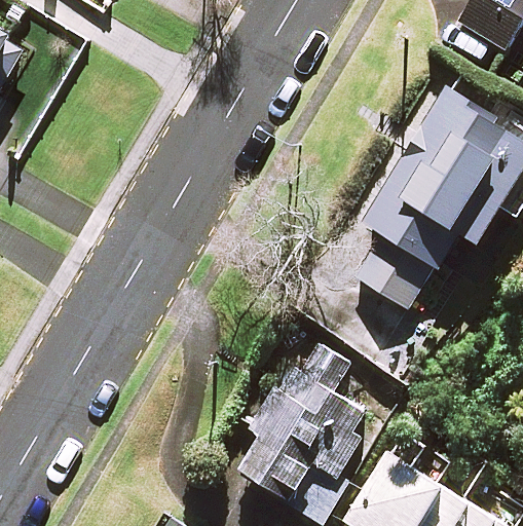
[(522,0),(472,0),(458,24),(505,51),(521,23),(522,24),(522,0)]
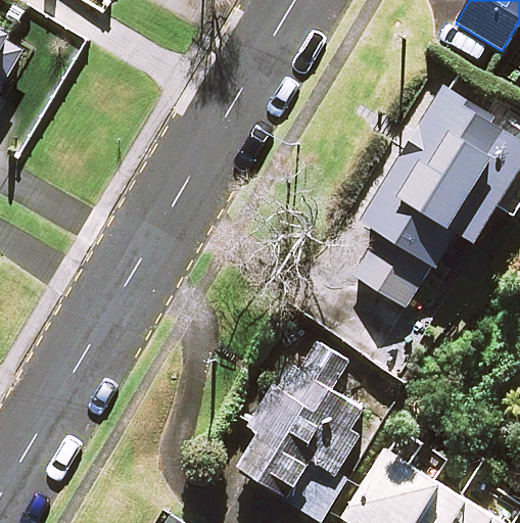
[(0,52),(11,35),(0,28),(0,52)]
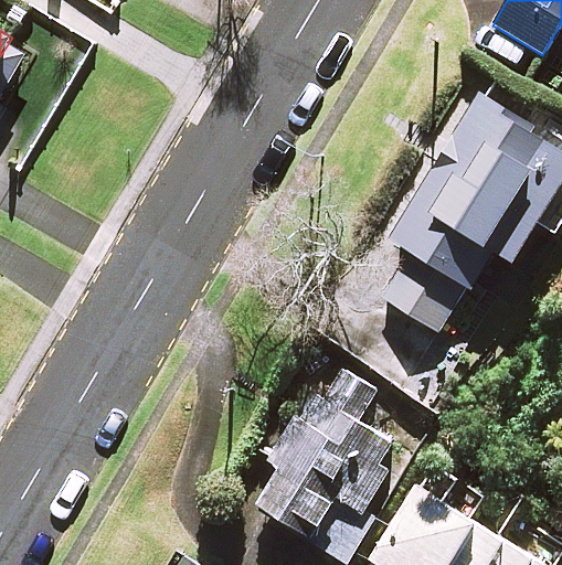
[(561,217),(561,148),(476,96),(388,241),(400,248),(375,289),(441,328),(489,247),(511,262),(536,223),(553,233),(561,217)]
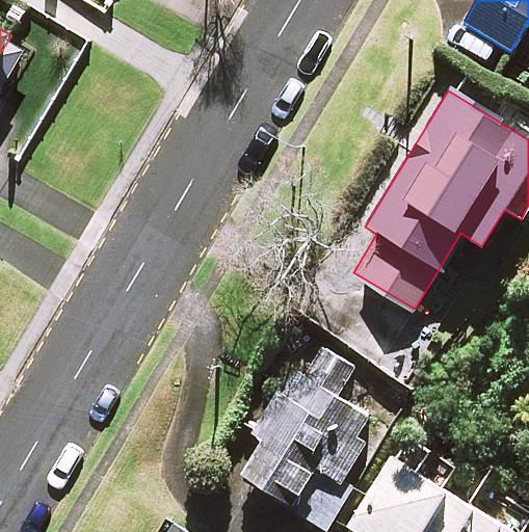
[(352,370),(316,344),(254,434),(262,441),(240,472),(323,529),(347,494),(337,486),(368,441),(354,431),(366,416),(336,395),(352,370)]
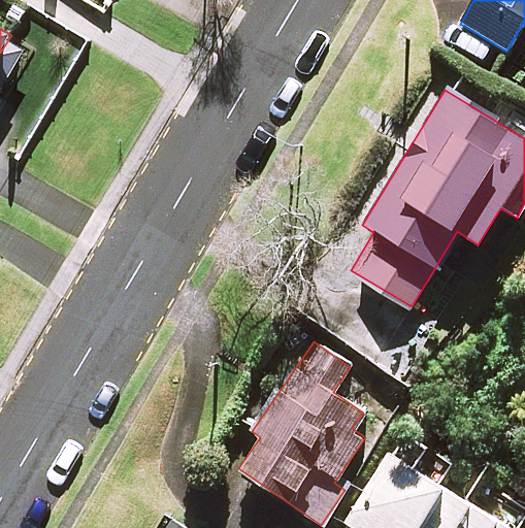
[(510,527),(388,452),(342,523),(350,527),(510,527)]
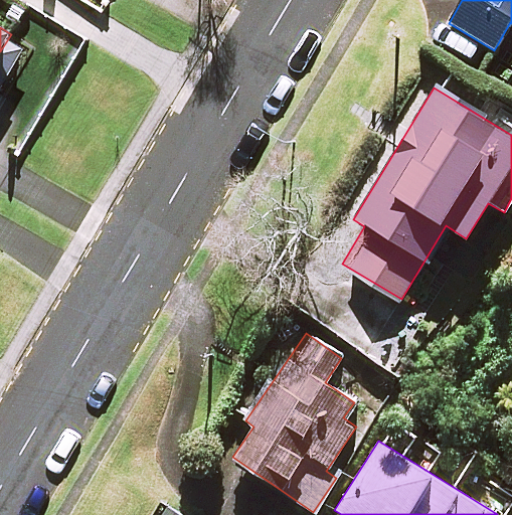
All buildings are outlined.
